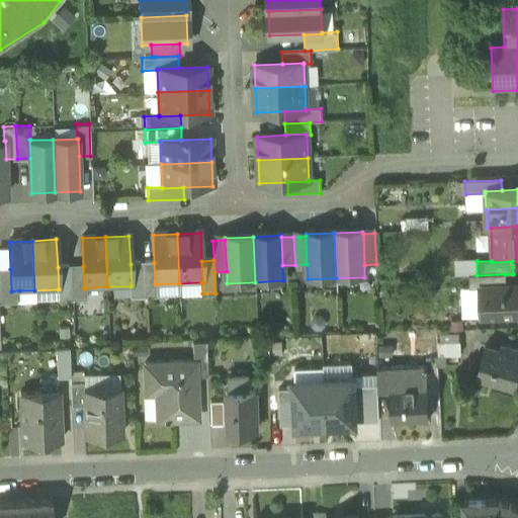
[(154,263),(143,264),(144,300),(157,299),(156,284),(155,284),(154,263)]
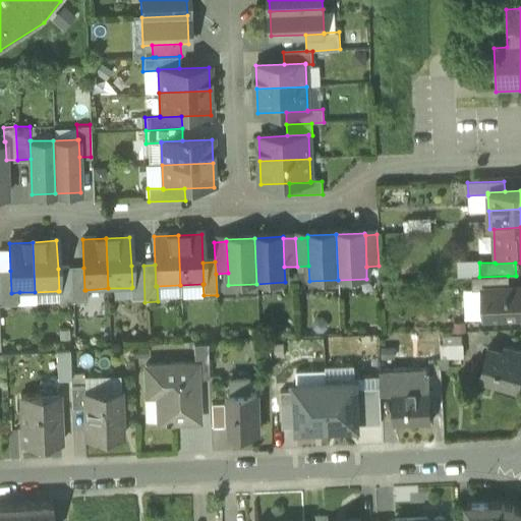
[(143,266),(131,266),(132,287),(131,288),(131,302),(145,302),(143,266)]
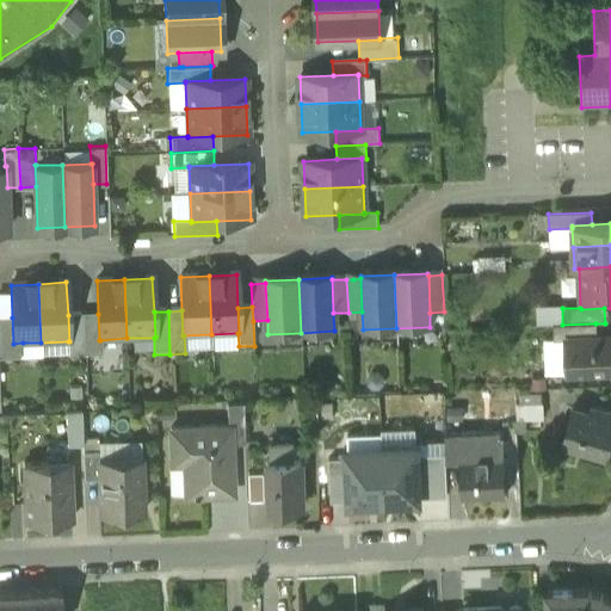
[(98,314),(84,315),(85,357),(102,357),(100,340),(99,340),(98,314)]
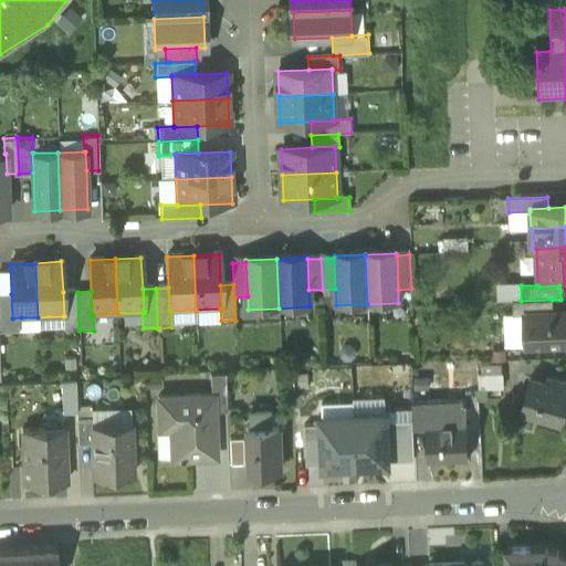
[(77,292),(63,292),(64,316),(63,316),(64,332),(79,331),(77,292)]
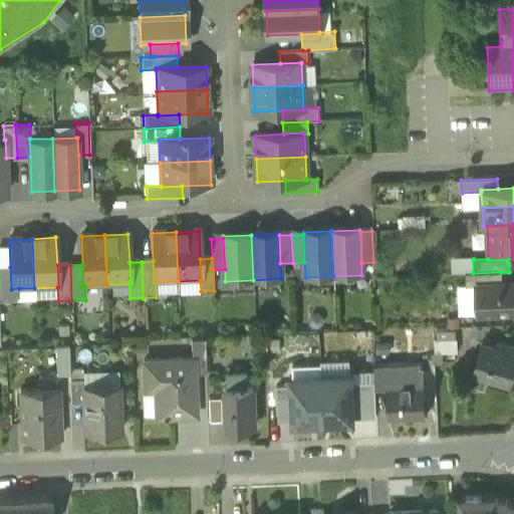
[(10,267),(0,267),(0,303),(16,302),(20,299),(19,288),(11,289),(10,267)]
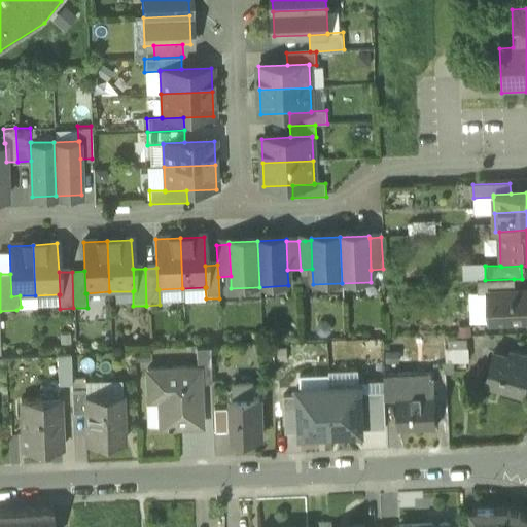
[(485,280),(477,281),(478,294),(488,293),(488,292),(515,291),(514,279),(485,280)]
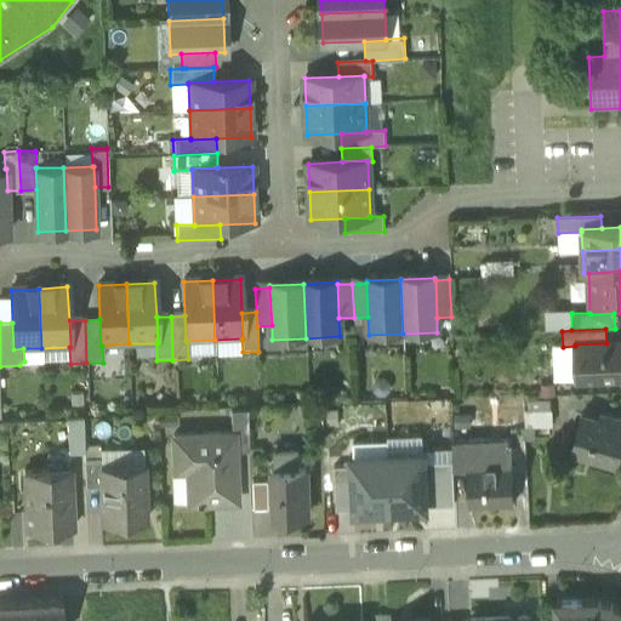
[(620,342),(607,343),(575,345),(575,346),(577,381),(620,379),(620,342)]
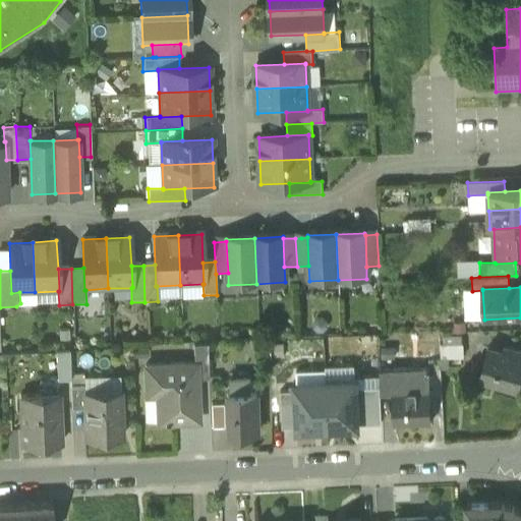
[(208,344),(192,345),(193,364),(195,364),(195,380),(209,380),(208,344)]
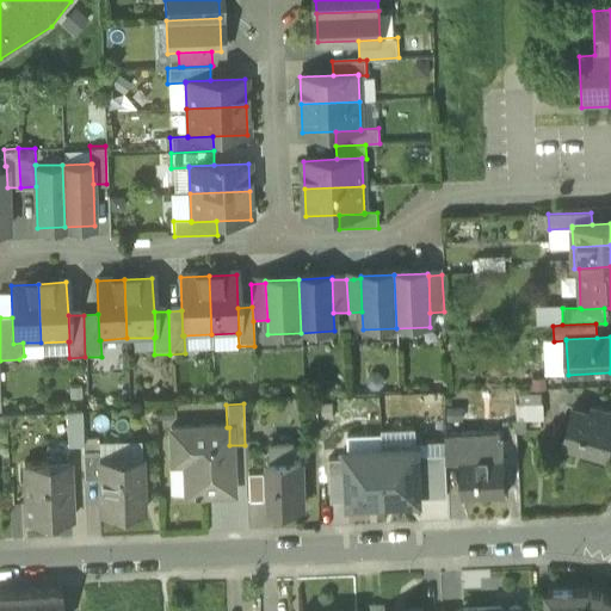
[(547,403),(514,405),(516,421),(547,421),(547,403)]
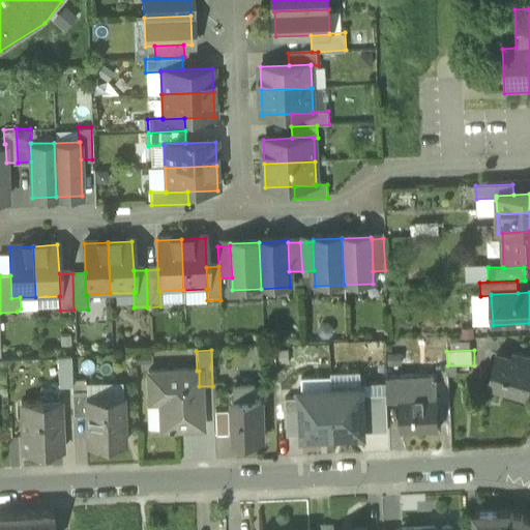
[(512,359),(496,355),(491,372),(487,388),(525,400),(529,382),(529,359),(513,355),(512,359)]
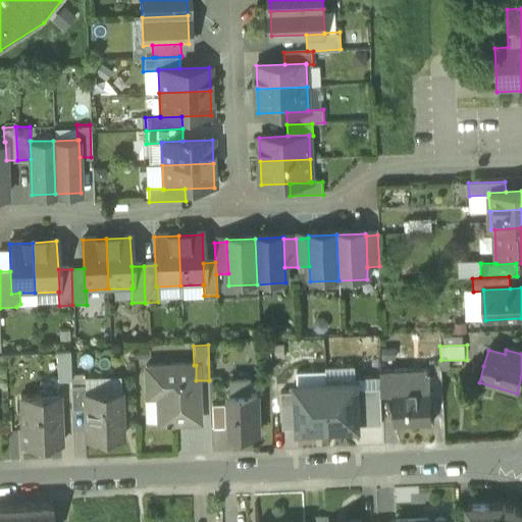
[(69,352),(56,352),(57,379),(70,379),(69,352)]
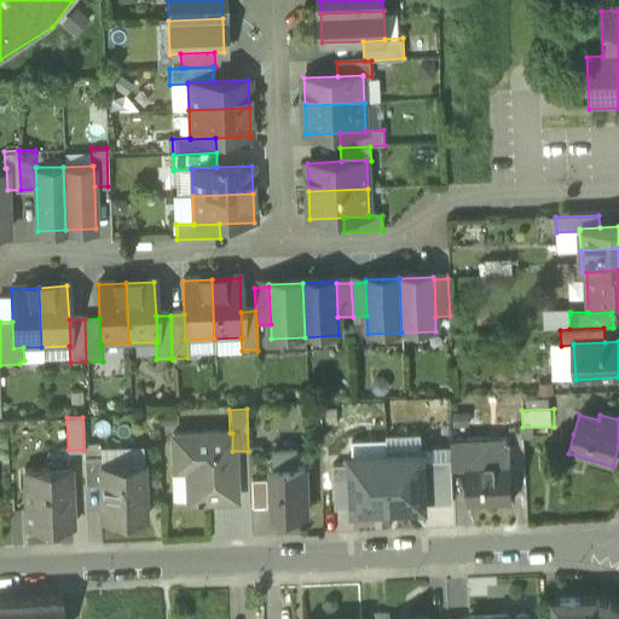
[(557,451),(568,453),(573,434),(562,432),(557,451)]
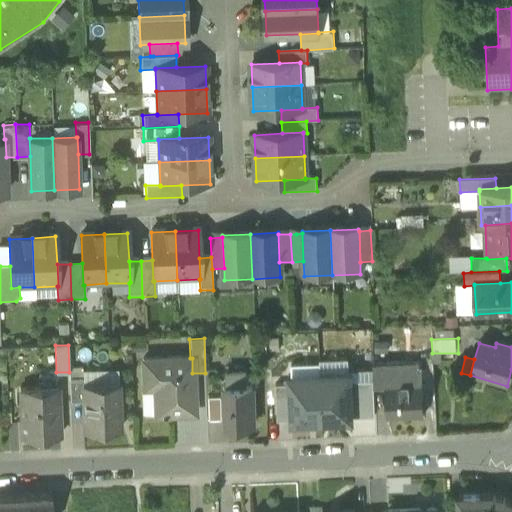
[(190,358),(142,361),(143,383),(160,382),(161,415),(162,415),(162,417),(166,417),(165,415),(194,414),(192,373),(192,358),(190,358)]
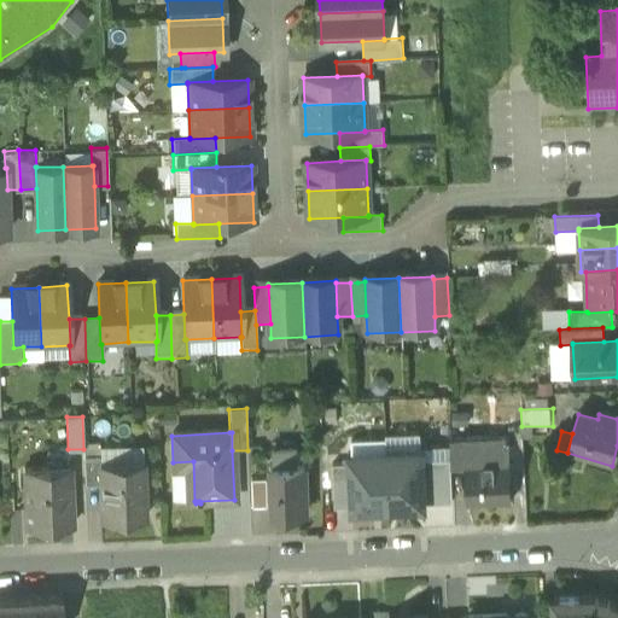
[(508,439),(465,441),(465,450),(479,450),(479,464),(509,462),(508,439)]
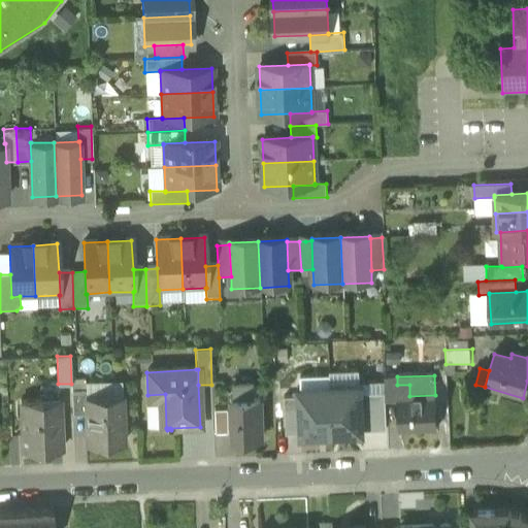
[(397,376),(385,377),(385,392),(386,401),(397,401),(397,385),(397,376)]
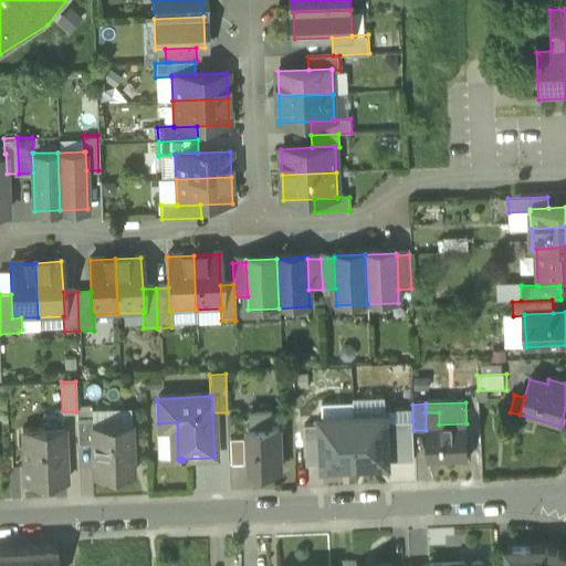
[(467,423),(439,425),(439,412),(426,412),(426,430),(428,457),(442,456),(442,459),(468,458),(467,423)]
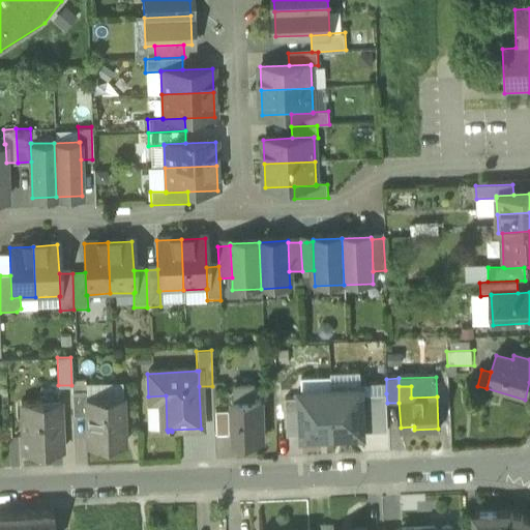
[(254,387),(232,388),(233,401),(255,400),(254,387)]
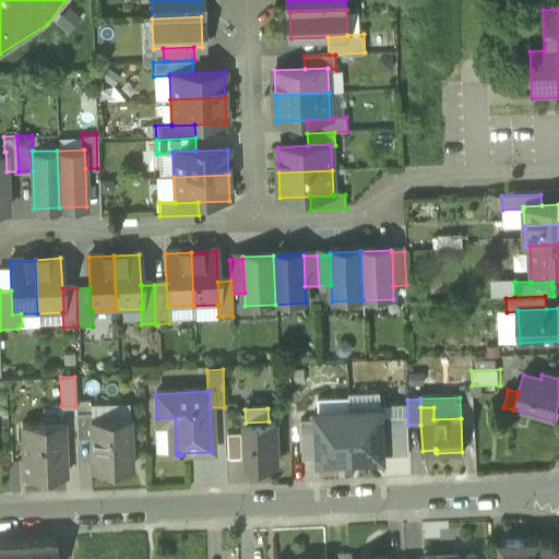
[(381,411),(348,412),(351,460),(383,459),(383,456),(381,416),(381,411)]
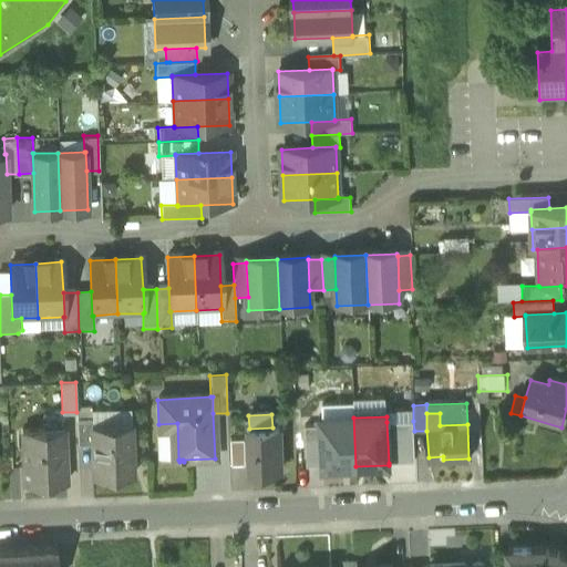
[(323,467),(356,466),(353,418),(321,419),(321,424),(323,465),(323,467)]
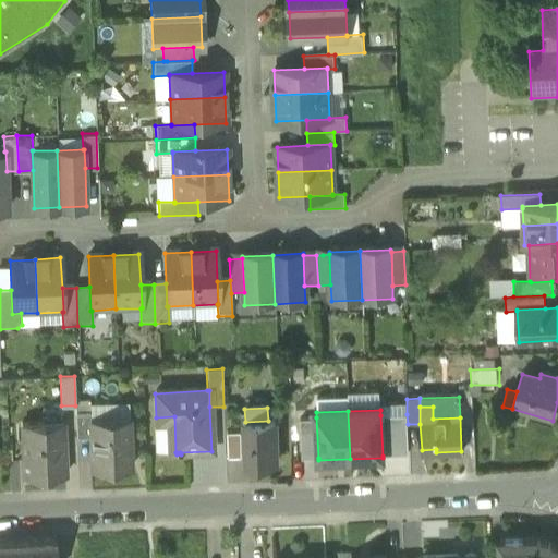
[(89,412),(75,413),(76,437),(89,436),(89,419),(89,412)]
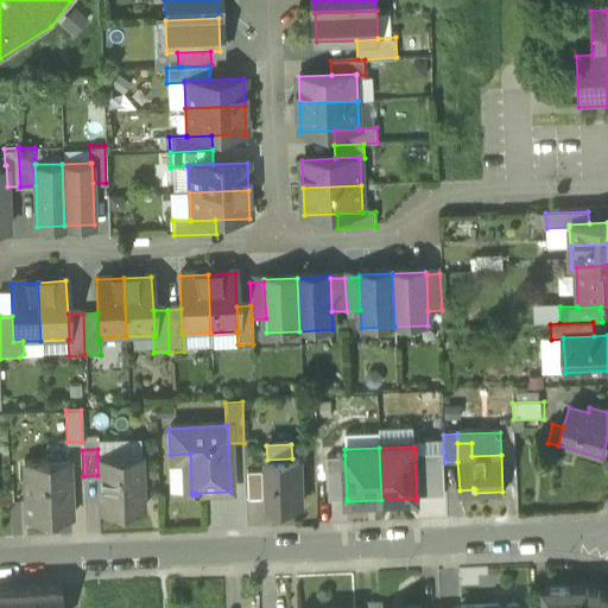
[(443,451),(415,453),(417,496),(445,495),(444,462),(443,451)]
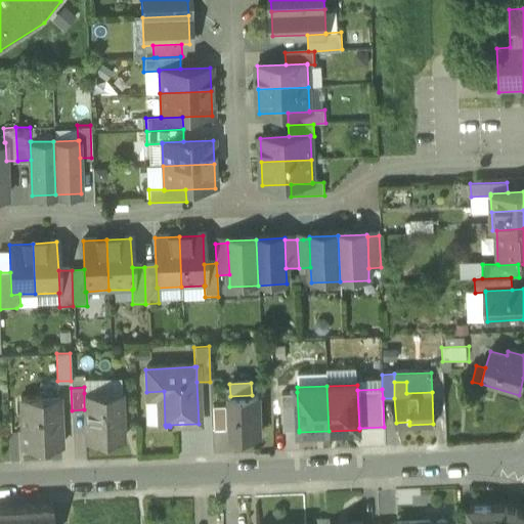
[(84,393),(84,409),(86,440),(122,439),(121,420),(118,420),(117,392),(84,393)]
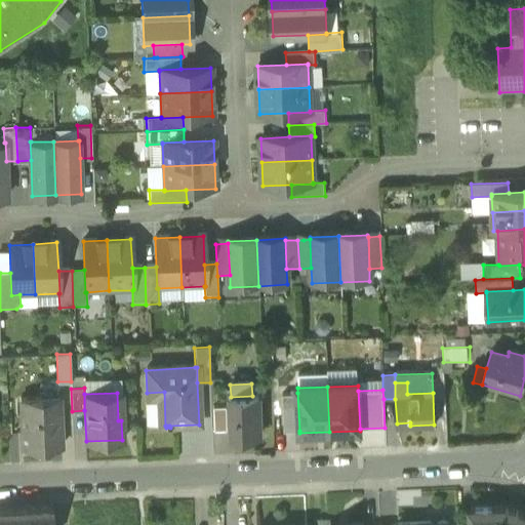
[(299,431),(297,393),(284,394),(285,432),(299,431)]
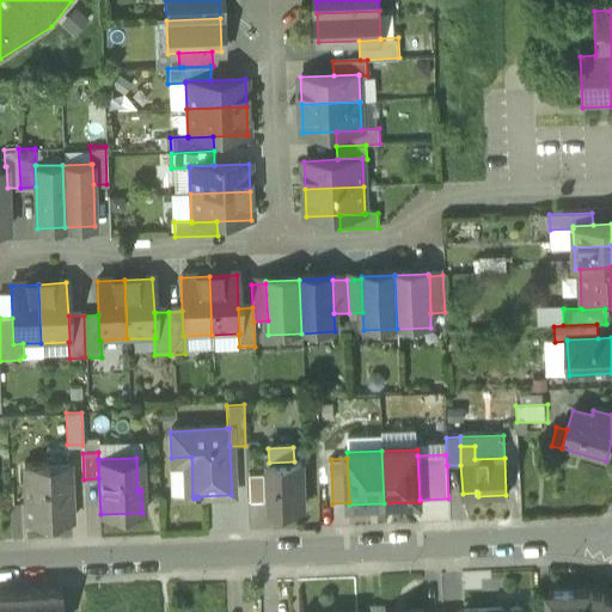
[(68,461),(23,464),(25,524),(71,521),(68,461)]
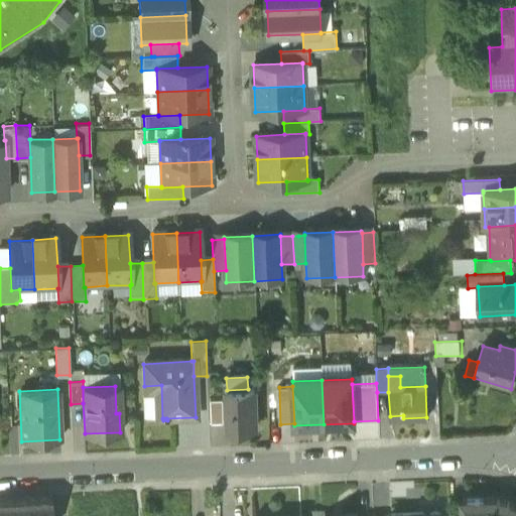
[(227,390),(224,390),(225,426),(235,425),(236,429),(256,428),(254,389),(248,389),(227,390)]
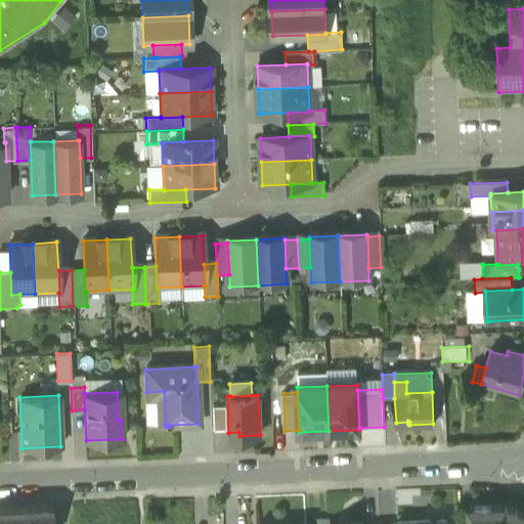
[(224,407),(212,407),(213,430),(225,430),(224,407)]
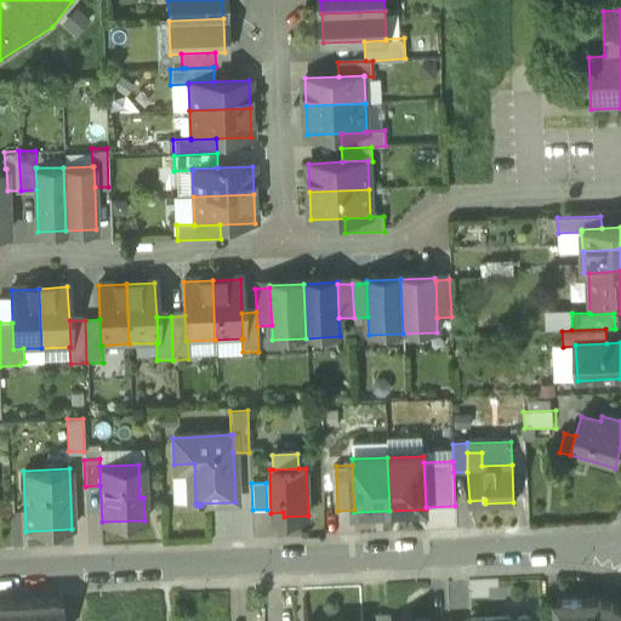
[(61,620),(61,599),(27,602),(27,620),(61,620)]
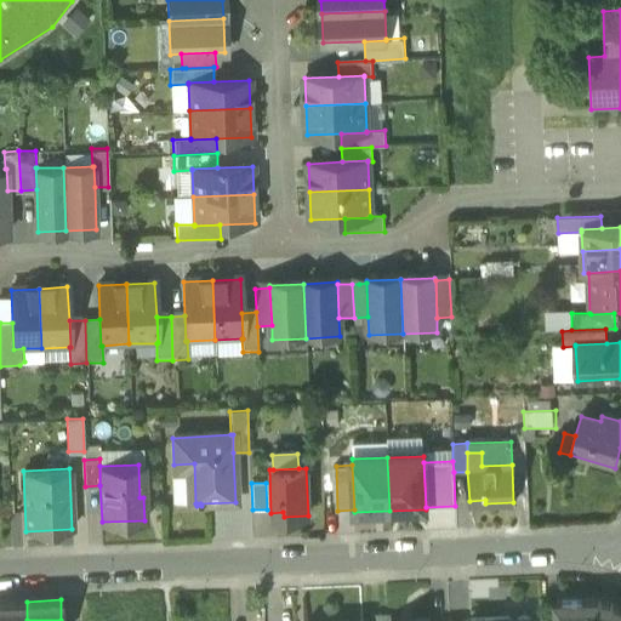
[(620,620),(620,611),(611,605),(594,600),(553,602),(554,620),(620,620)]
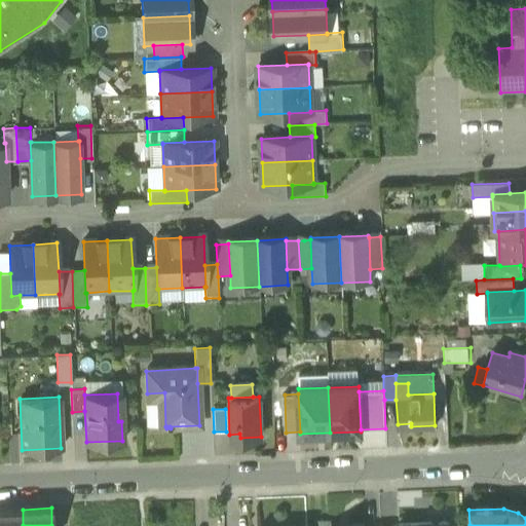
[(23,525),(23,510),(0,510),(0,525),(23,525)]
